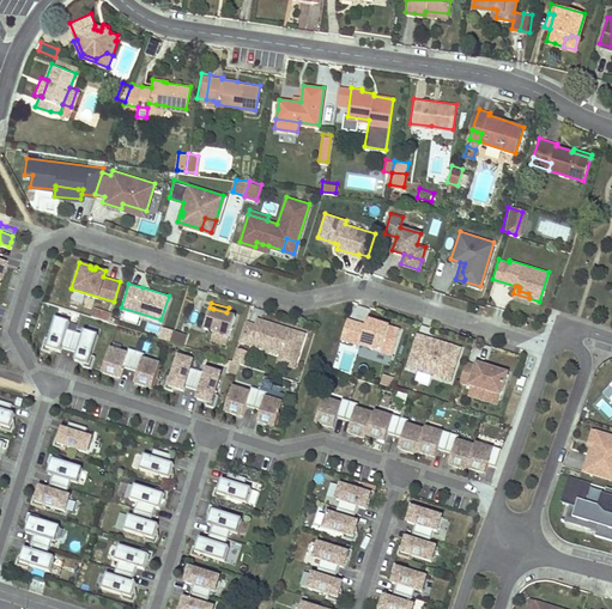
[(108,320),(110,312),(94,308),(91,315),(108,320)]
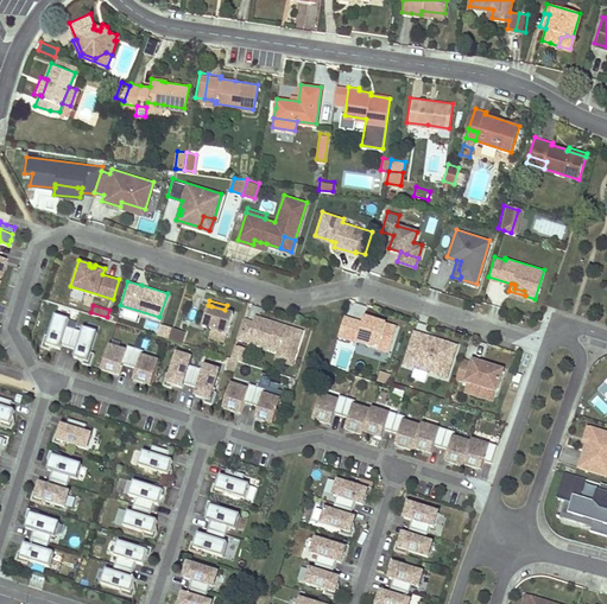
[(212,306),(208,305),(202,324),(212,326),(227,331),(233,312),(225,310),(212,306)]
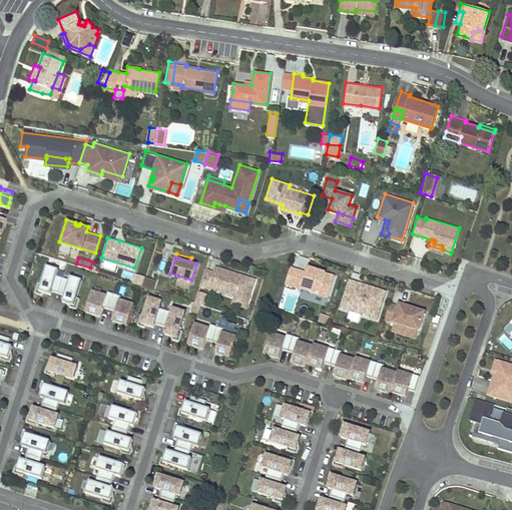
[(36,281),(33,291),(35,292),(40,293),(41,291),(42,291),(49,293),(50,289),(56,291),(61,276),(54,274),(56,268),(45,265),(39,282),(36,281)]
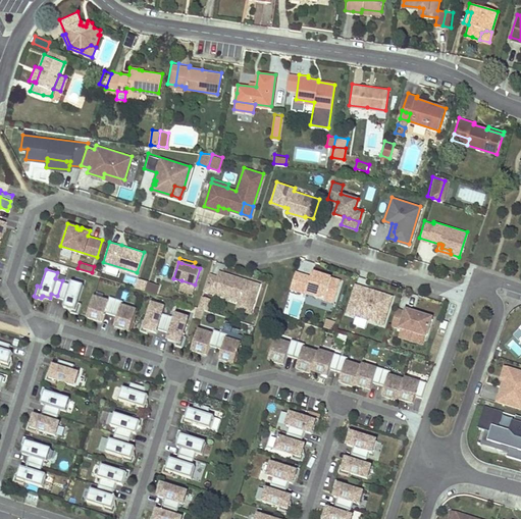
[(216,275),(211,292),(252,304),(258,282),(245,278),(244,281),(241,280),(238,279),(239,276),(218,270),(216,275)]
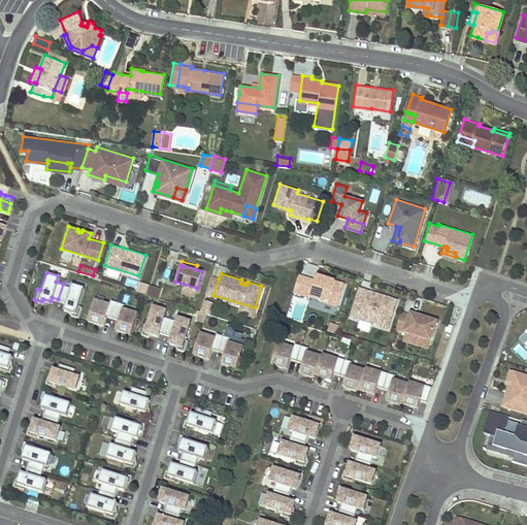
[(308,295),(309,293),(314,279),(298,273),(292,290),(308,295)]
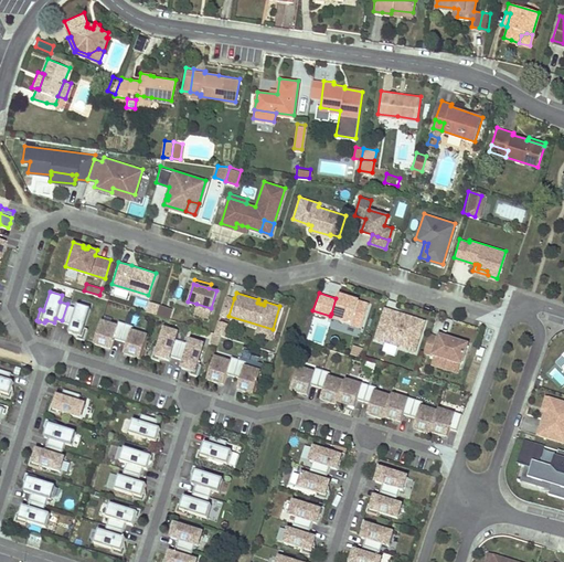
[(336,298),(331,314),(339,317),(339,319),(360,326),(368,303),(352,298),(338,293),(336,298)]
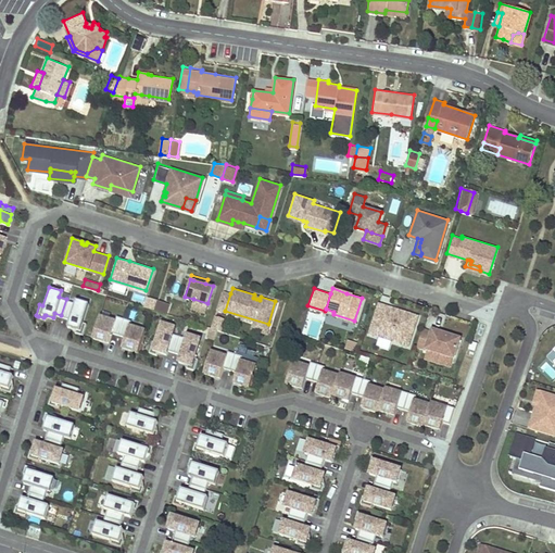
[(216,308),(225,311),(230,293),(222,290),(216,308)]
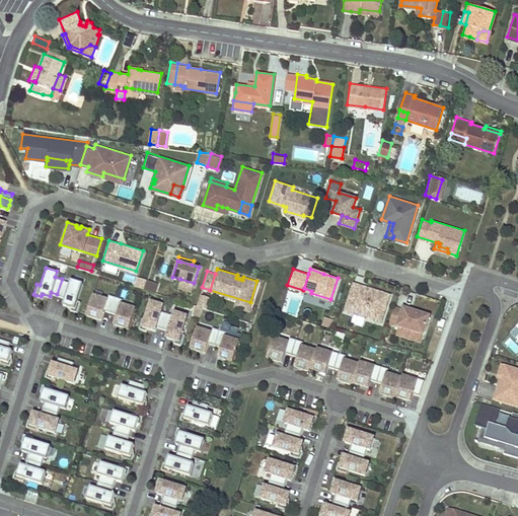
[(138,275),(135,285),(142,287),(145,277),(138,275)]
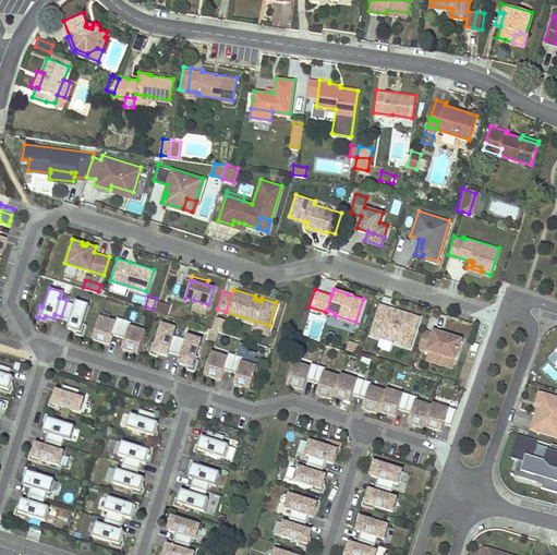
[(74,299),(73,302),(67,300),(61,316),(68,318),(65,326),(72,327),(74,328),(73,332),(81,334),(85,323),(82,322),(87,303),(74,299)]
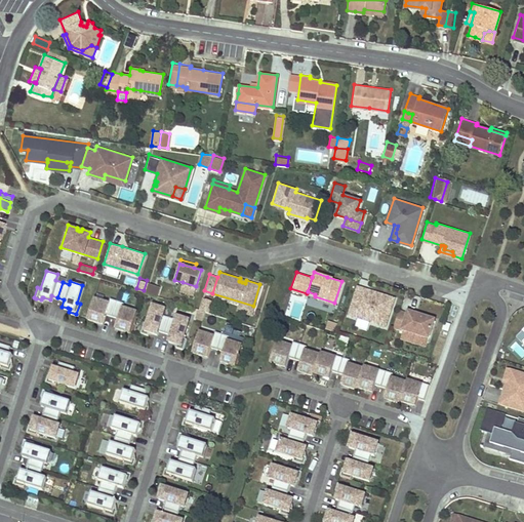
[(148,282),(146,291),(148,292),(156,294),(159,285),(148,282)]
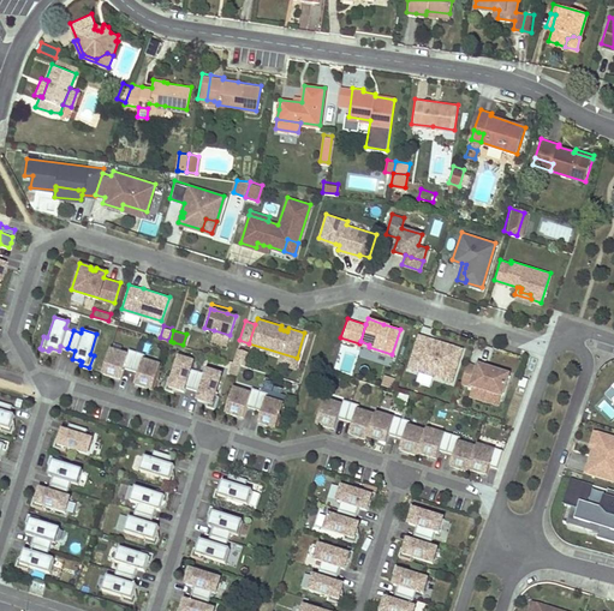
[(214,330),(210,339),(226,343),(230,335),(214,330)]
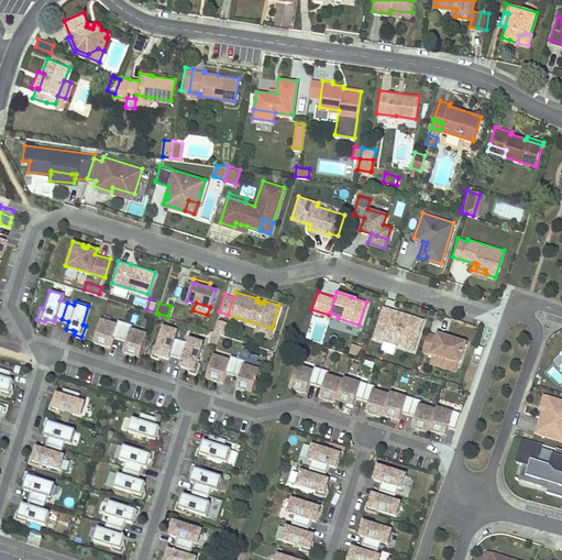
[(389,317),(393,308),(383,305),(379,314),(389,317)]
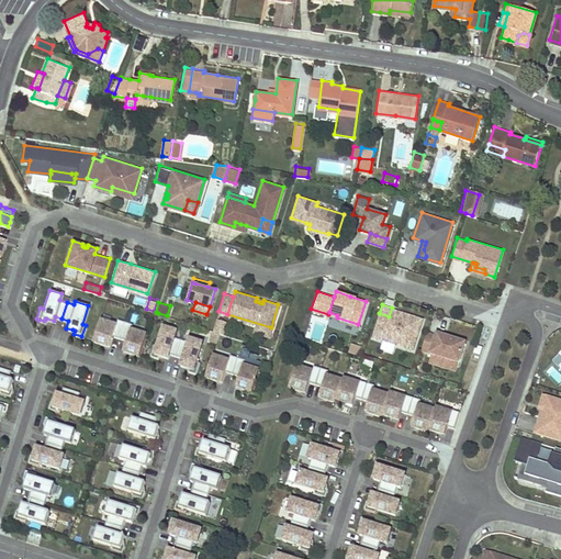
[(412,347),(422,317),(405,312),(392,308),(389,316),(379,313),(372,335),(382,338),(395,342),(412,347)]
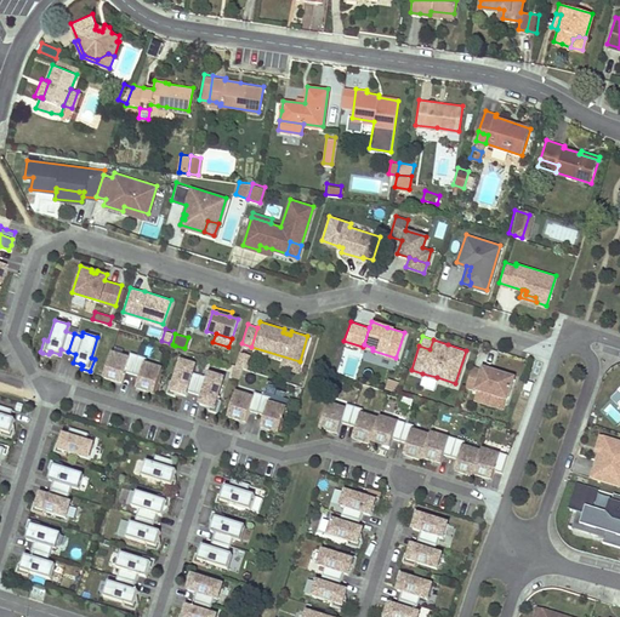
[(109,350),(102,375),(112,378),(119,381),(123,369),(131,371),(136,353),(129,350),(126,356),(109,350)]
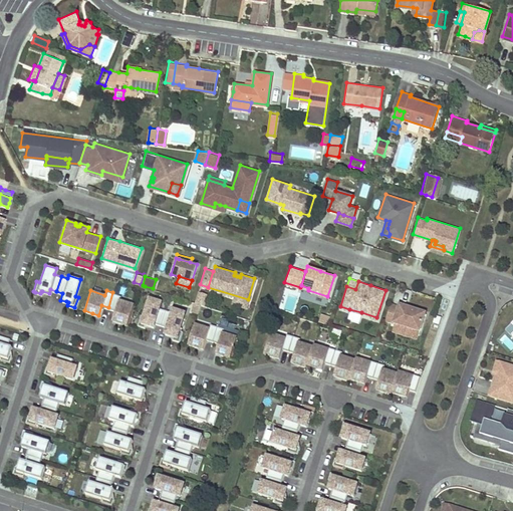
[(199,303),(203,304),(207,293),(198,290),(194,301),(199,303)]
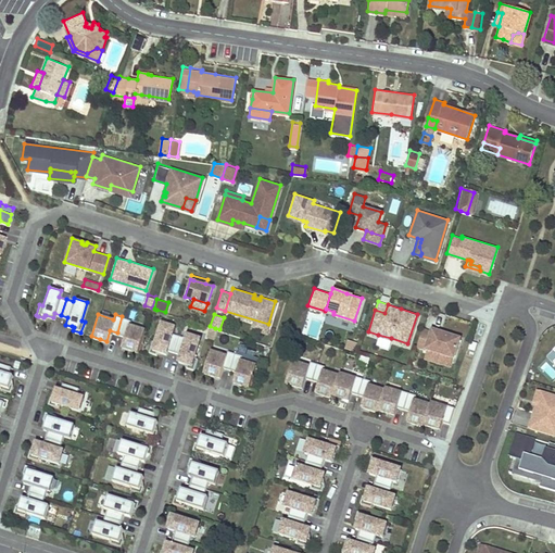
[(128,324),(129,318),(122,316),(117,332),(124,335),(121,346),(125,347),(137,350),(143,329),(128,324)]
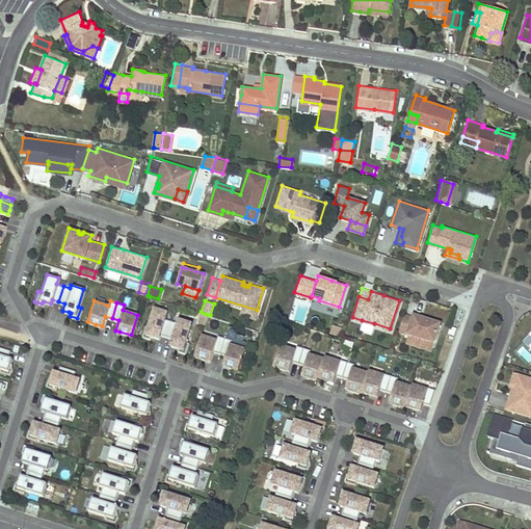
[(145,324),(141,336),(149,338),(151,335),(154,336),(158,337),(160,334),(166,336),(170,320),(164,318),(166,312),(154,308),(149,325),(145,324)]
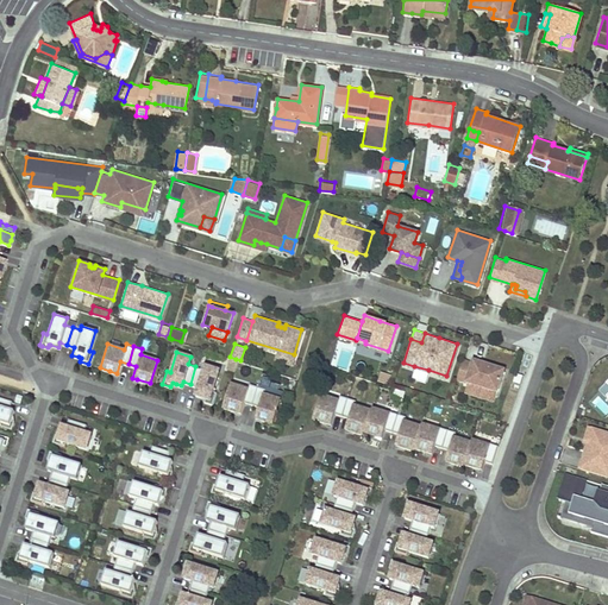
[(471,361),(462,359),(456,377),(496,389),(502,369),(488,364),(472,359),(471,361)]
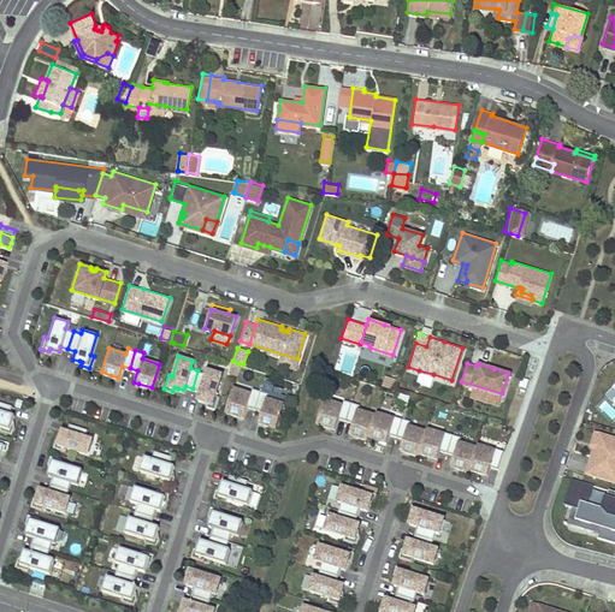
[(207,369),(206,373),(197,370),(193,388),(200,390),(197,398),(203,400),(207,402),(206,405),(214,408),(218,394),(214,394),(222,373),(207,369)]
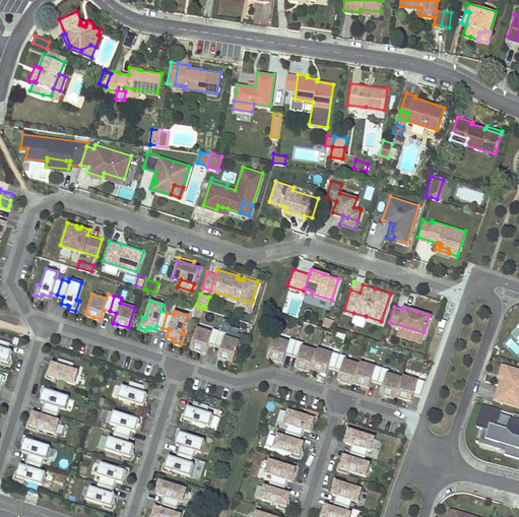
[(363,325),(366,316),(353,313),(350,321),(363,325)]
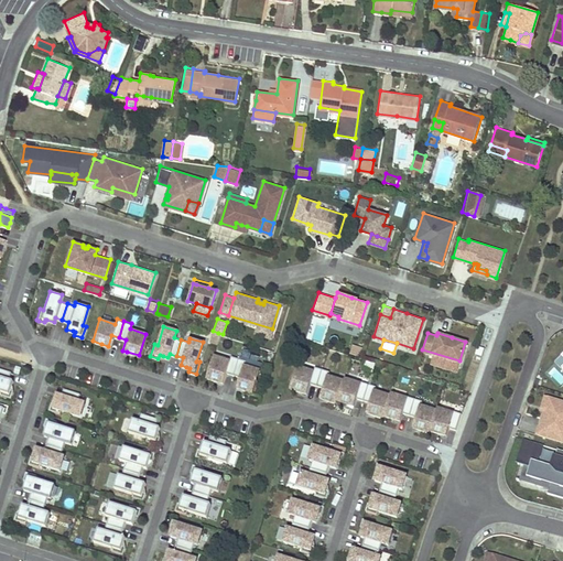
[(361,345),(353,342),(349,351),(359,354),(361,345)]
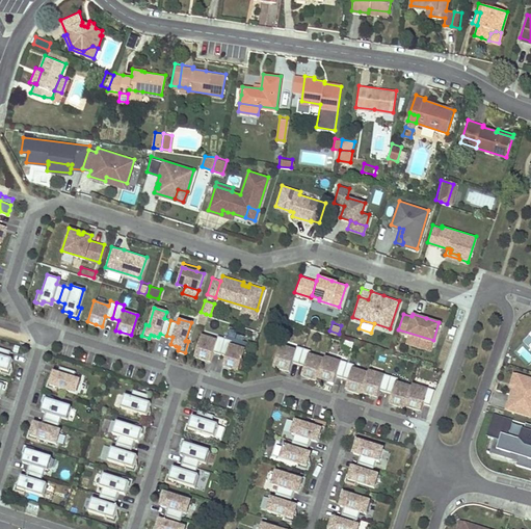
[(201,335),(194,355),(205,359),(210,360),(213,350),(219,352),(224,337),(217,334),(215,339),(201,335)]
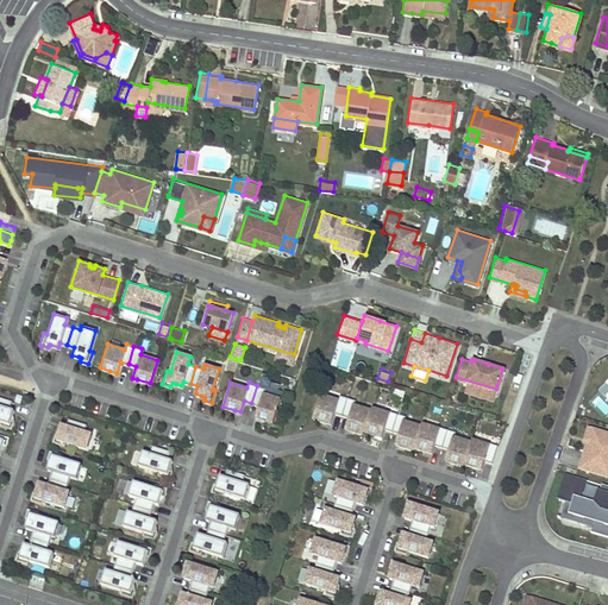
[(263,392),(264,388),(257,385),(251,403),(258,405),(255,416),(261,418),(273,422),(280,398),(263,392)]
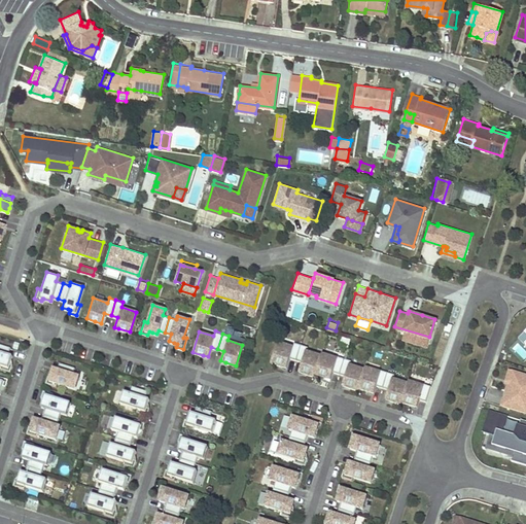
[(294,358),(300,343),(293,341),(291,346),(277,341),(270,361),(278,363),(282,365),(285,367),(288,356),(294,358)]
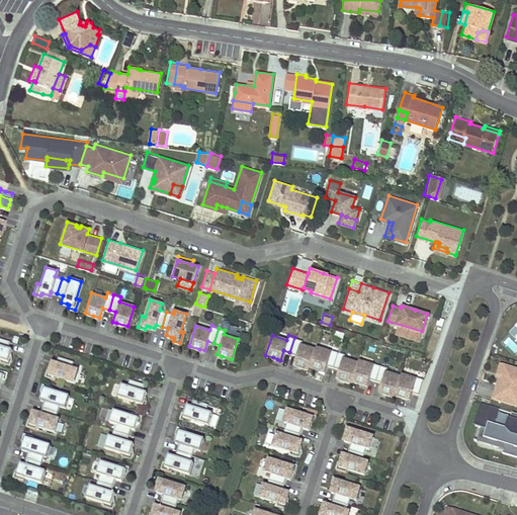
[(0,344),(7,347),(9,340),(0,336),(0,344)]
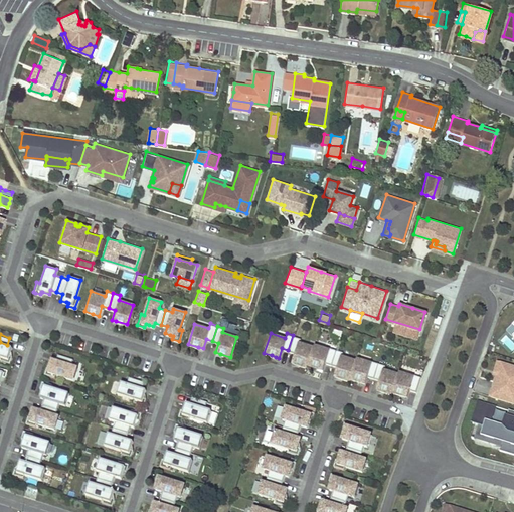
[(306,366),(312,346),(298,342),(300,337),(293,335),(288,350),(295,352),(292,362),(297,363),(306,366)]
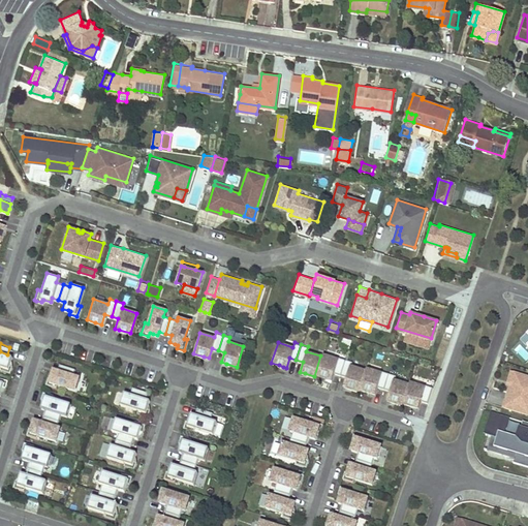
[(7,368),(8,364),(9,361),(11,356),(7,354),(0,351),(0,365),(7,368)]
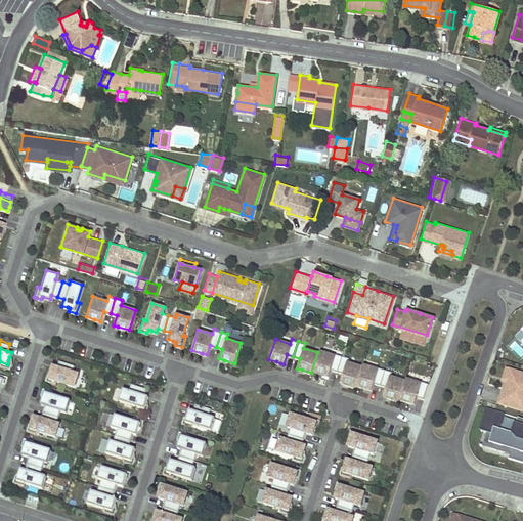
[(336,370),(341,355),(334,353),(334,355),(318,350),(317,352),(312,371),(321,374),(328,376),(330,367),(336,370)]
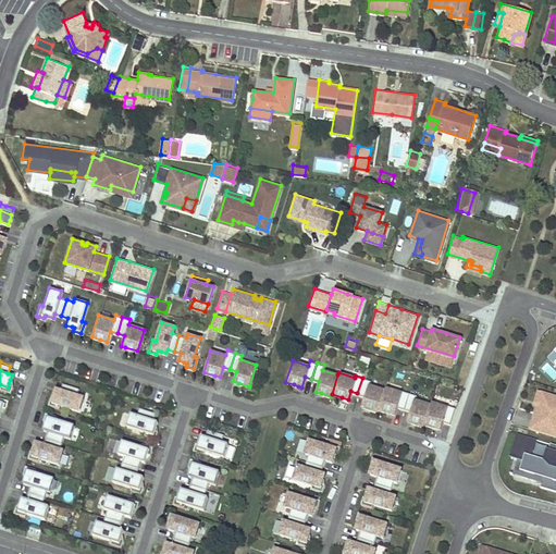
[(384,390),(368,384),(370,380),(362,378),(357,393),(365,395),(361,406),(367,408),(378,411),(378,408),(384,390)]
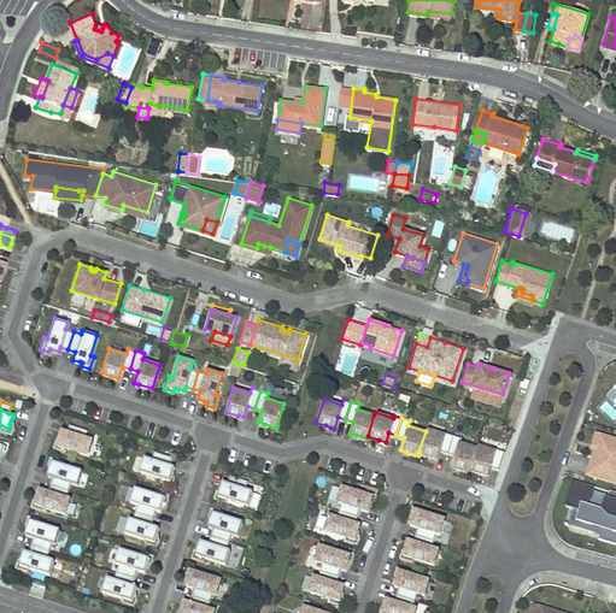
[(59,440),(56,438),(54,441),(53,447),(65,451),(66,447),(87,454),(92,440),(84,437),(87,429),(69,423),(66,431),(63,430),(59,437),(59,440)]
